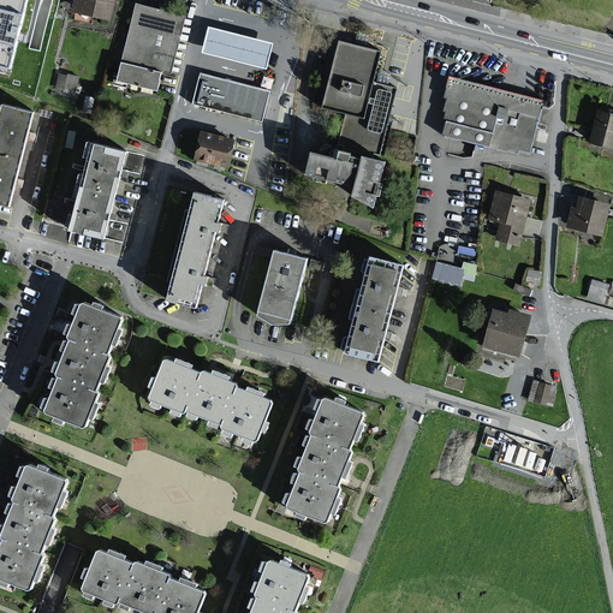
[(7,0),(4,13),(37,22),(43,0),(7,0)]
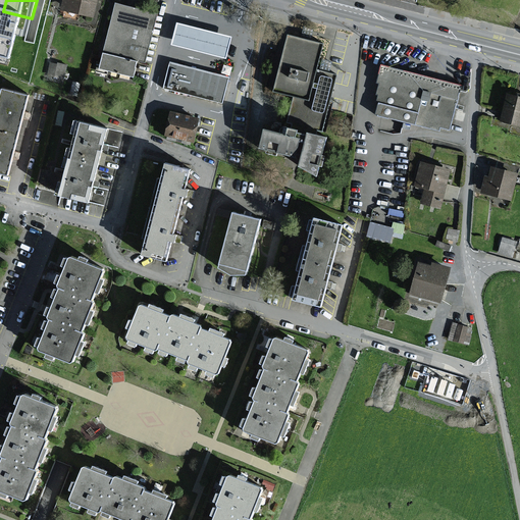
[(61,0),(59,8),(93,15),(96,0),(61,0)]
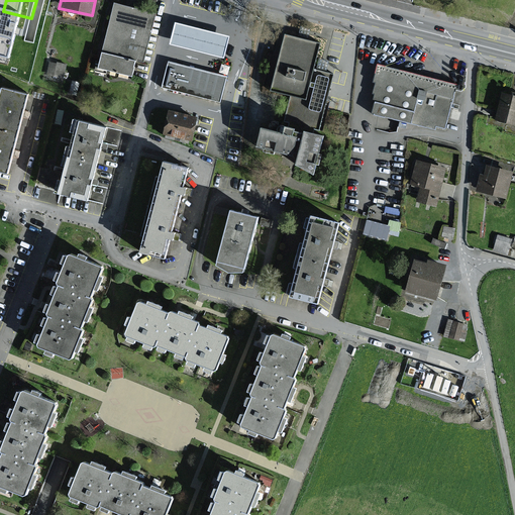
[(156,11),(114,0),(97,67),(131,76),(135,60),(142,62),(156,11)]
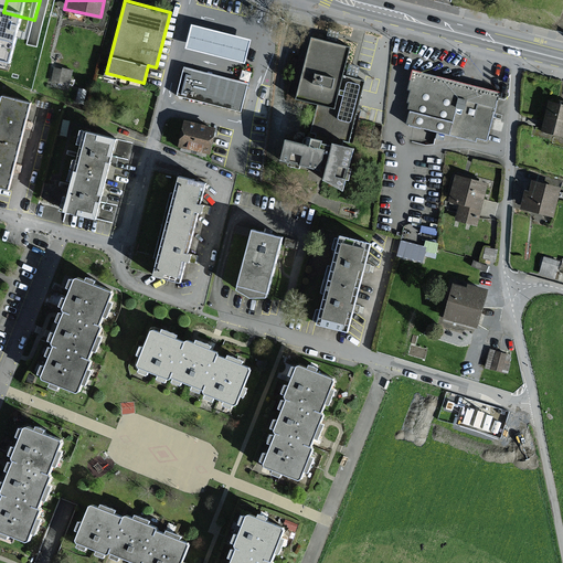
[(250,38),(191,24),(186,48),(243,61),(250,38)]
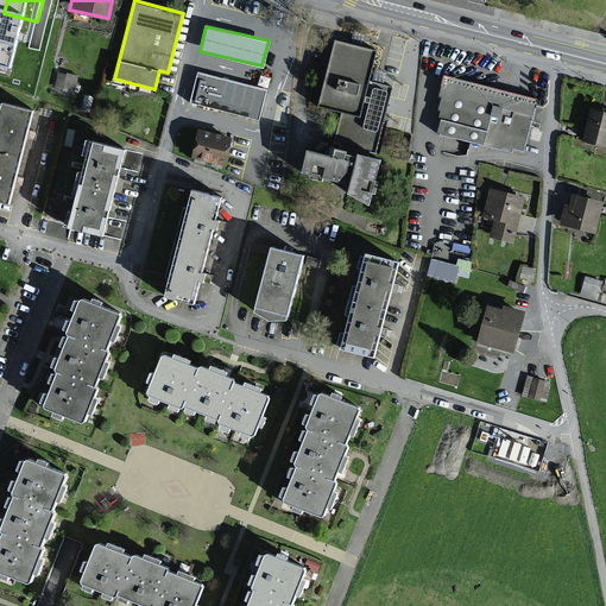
[(379,46),(334,36),(317,105),(340,112),(328,151),(308,145),(305,152),(300,171),(349,183),(347,191),(370,202),(382,156),(374,155),(383,125),(395,81),(392,84),(370,79),(379,46)]
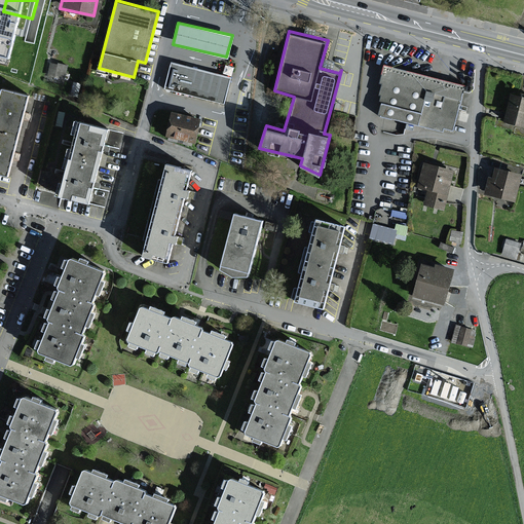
[(48,57),(45,71),(63,75),(66,61),(48,57)]
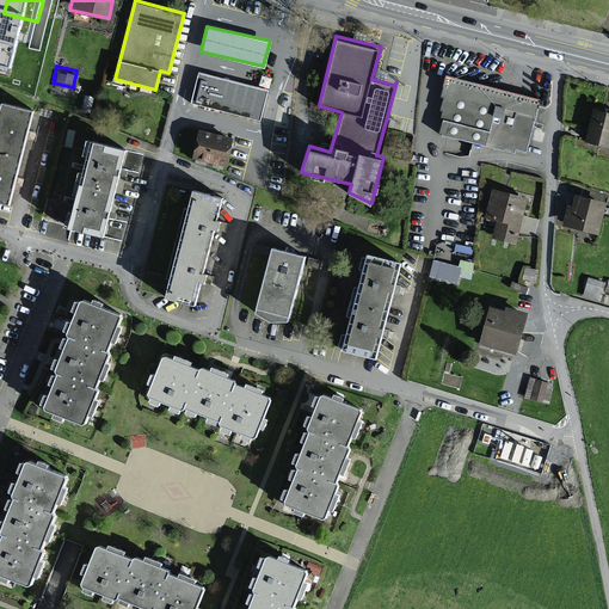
[(265,90),(197,72),(189,103),(258,120),(265,90)]
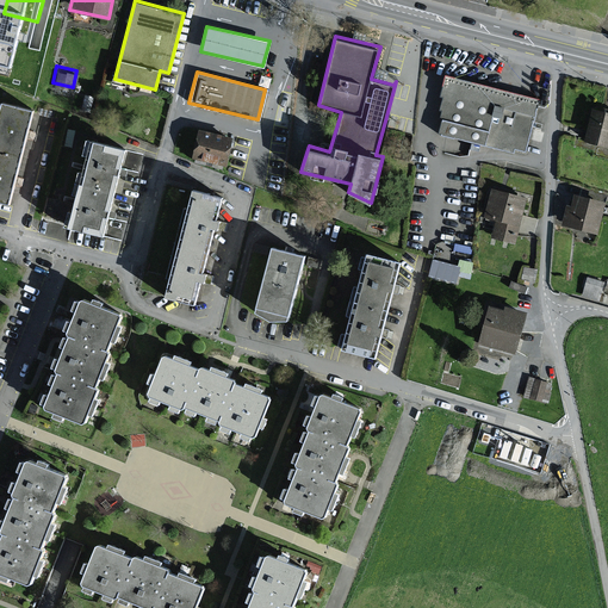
[(539,99),(444,72),(438,93),(442,94),(439,106),(445,107),(438,130),(484,143),(512,150),(513,146),(525,149),(532,123),(537,105),(539,99)]
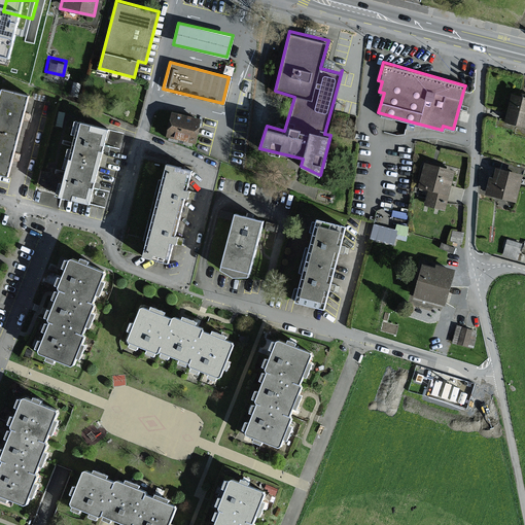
[(11,153),(21,113),(25,95),(0,88),(0,173),(6,175),(11,153)]
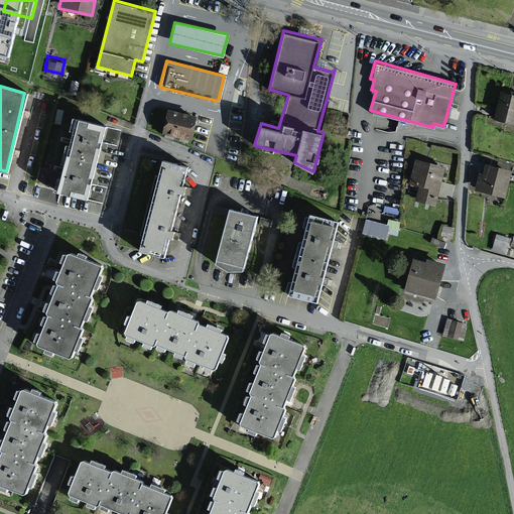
[(513,96),(506,94),(501,92),(496,106),(493,116),(492,119),(513,125),(513,96)]
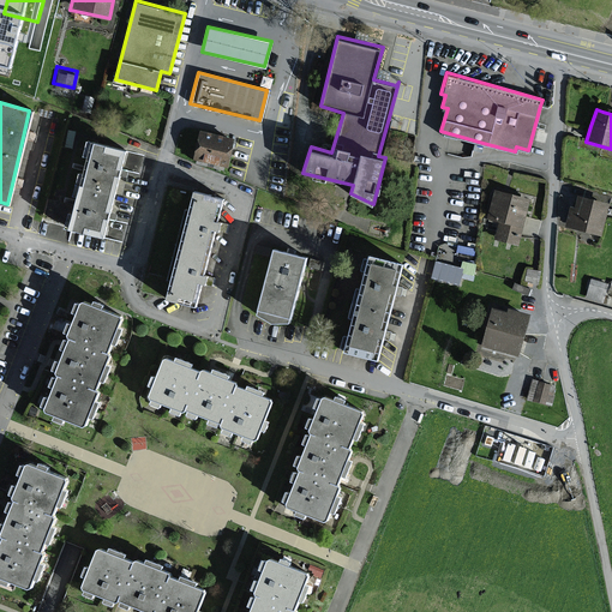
[(235,139),(199,129),(191,156),(227,167),(235,139)]
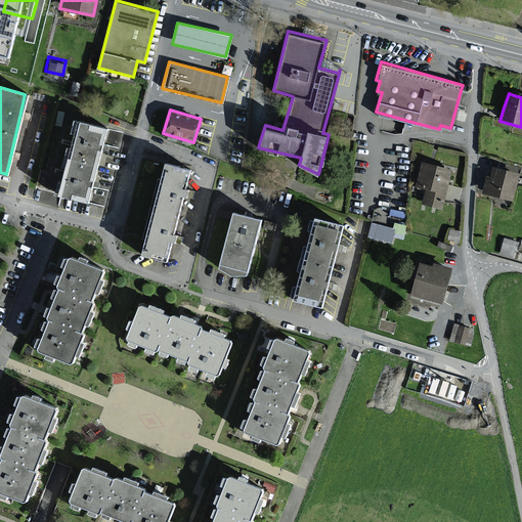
[(92,182),(101,146),(105,127),(77,121),(58,192),(87,201),(92,182)]
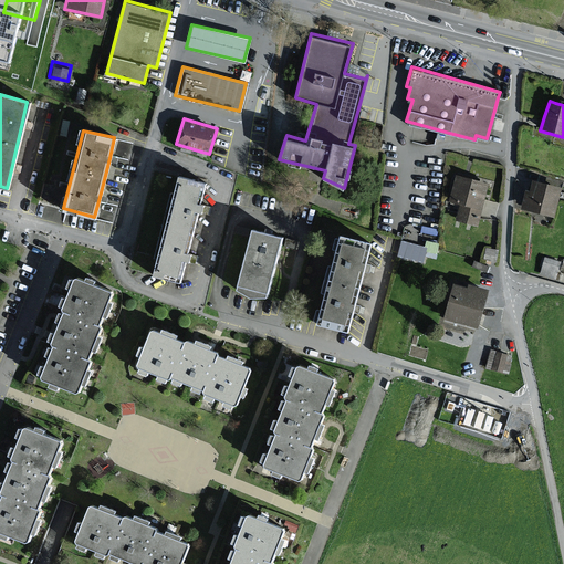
[(460,177),(455,175),(449,194),(447,200),(457,204),(455,211),(452,219),(476,226),(479,217),(486,195),(489,186),(466,178),(460,177)]
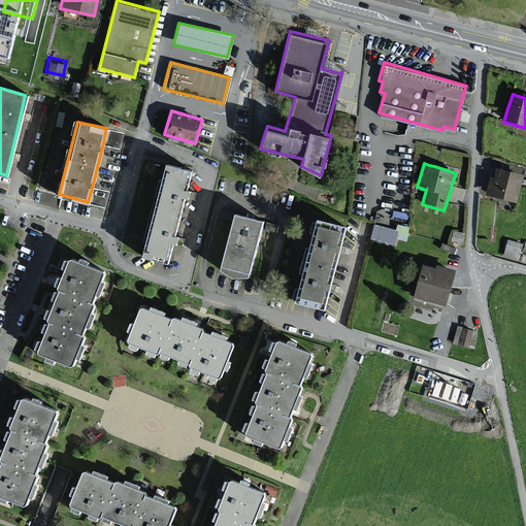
[(191,170),(165,164),(154,210),(141,255),(167,262),(172,242),(178,243),(179,240),(181,236),(174,234),(185,197),(192,199),(193,195),(194,192),(186,190),(191,170)]
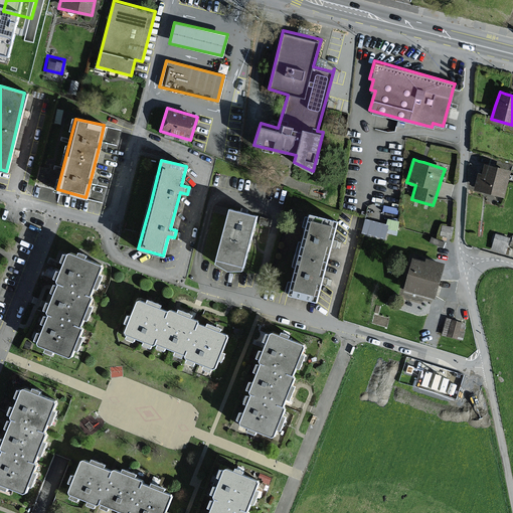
[(511,172),(485,164),(482,174),(477,173),(472,190),(503,199),(508,182),(511,172)]
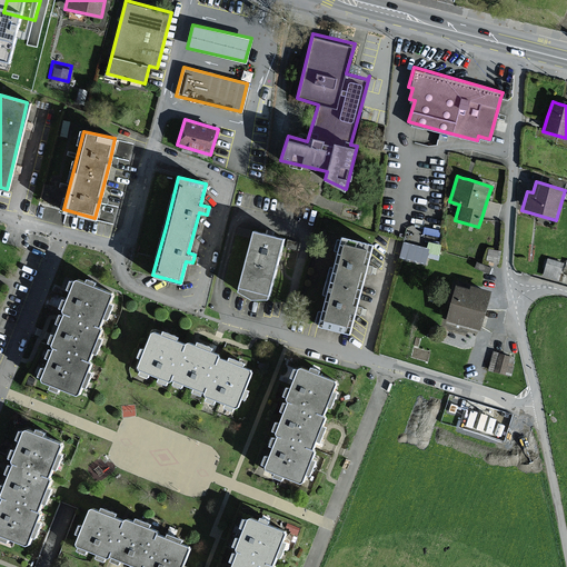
[(284,236),(252,229),(237,289),(251,297),(268,297),(284,236)]
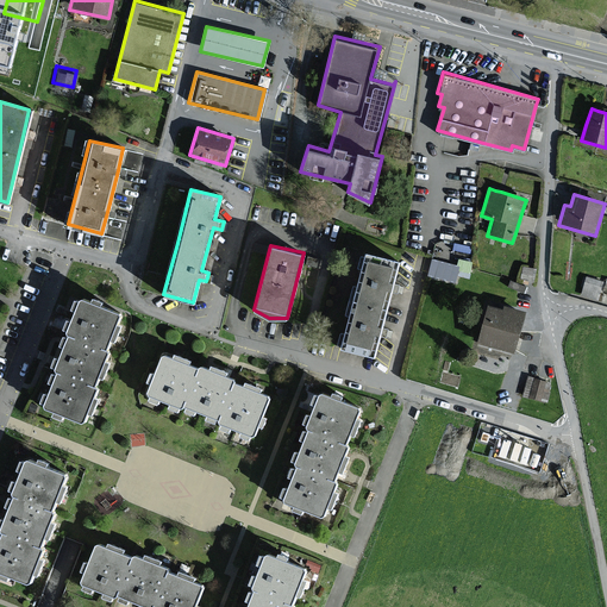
[(396,262),(364,254),(340,348),(373,356),(396,262)]
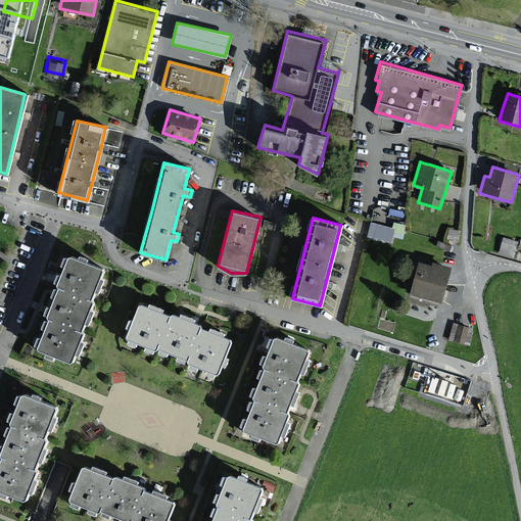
[(452,227),(447,226),(444,240),(457,242),(460,228),(452,227)]
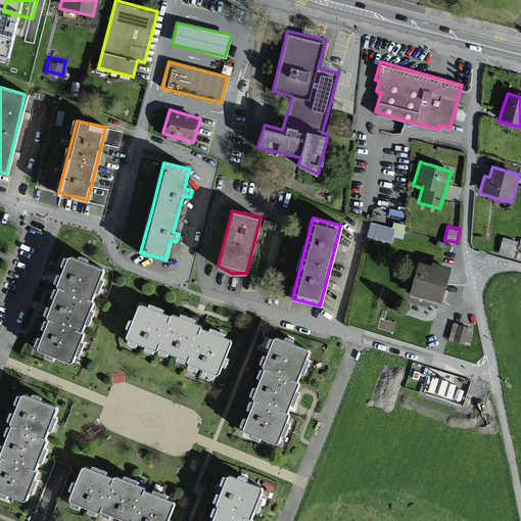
[(517,240),(503,235),(496,251),(512,256),(517,240)]
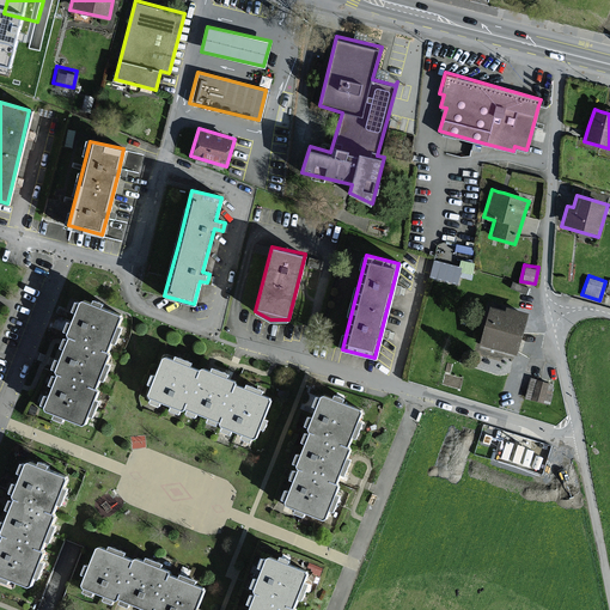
[(109,352),(123,316),(83,299),(68,334),(74,336),(59,372),(63,374),(48,410),(90,427),(104,391),(98,389),(113,354),(109,352)]
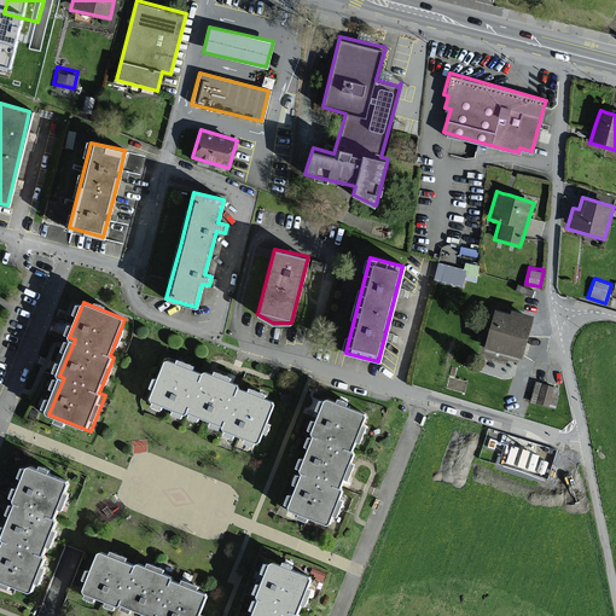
[(511,314),(497,309),(486,344),(521,354),(533,314),(512,308),(511,314)]
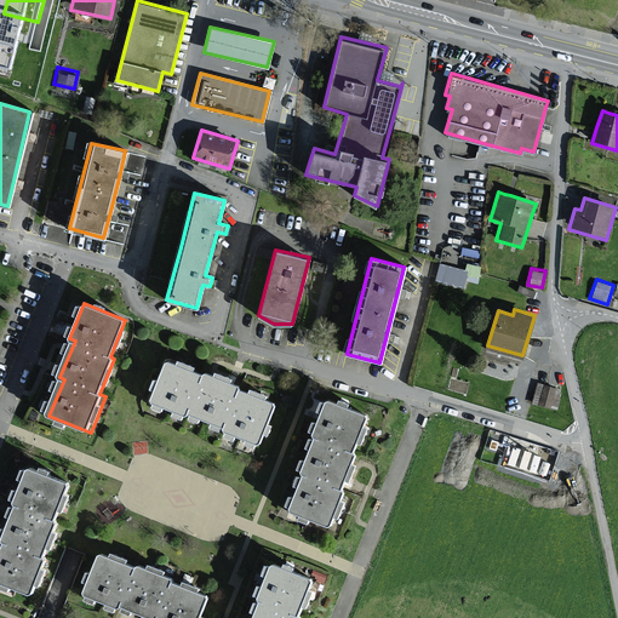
[(207,377),(169,362),(152,404),(188,418),(190,413),(228,429),(227,434),(262,448),(278,407),(242,393),(245,388),(209,373),(207,377)]
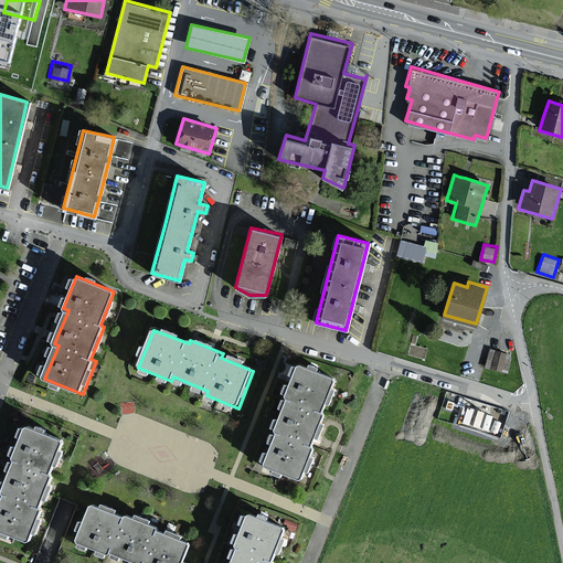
[(511,353),(488,347),(487,353),(484,365),(506,372),(509,363),(511,353)]
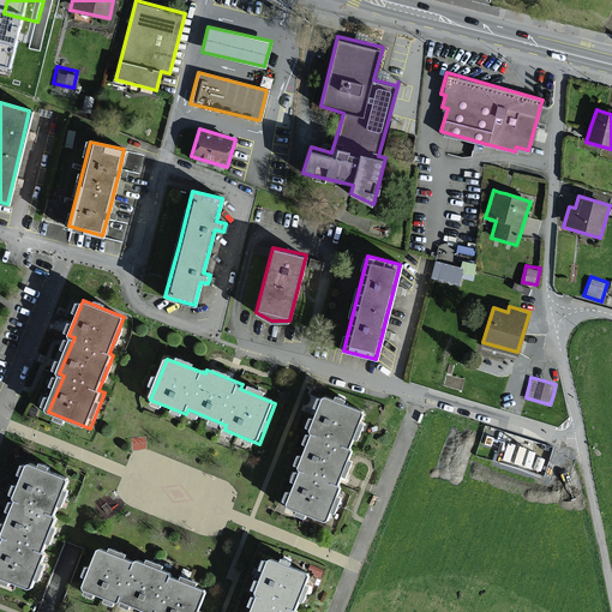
[(343,448),(358,411),(319,395),(304,432),(309,433),(294,468),(298,469),(285,503),(325,520),(339,487),(334,485),(348,449),(343,448)]
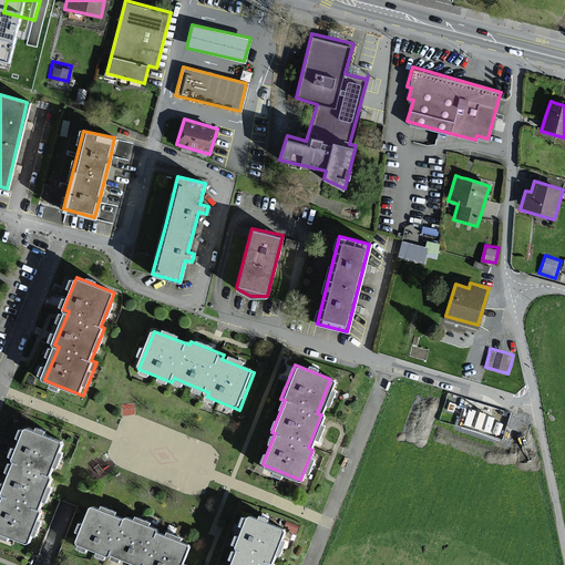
[(50,475),(63,443),(26,428),(12,460),(18,461),(4,495),(8,496),(0,515),(0,532),(32,546),(47,512),(41,510),(54,478),(50,475)]
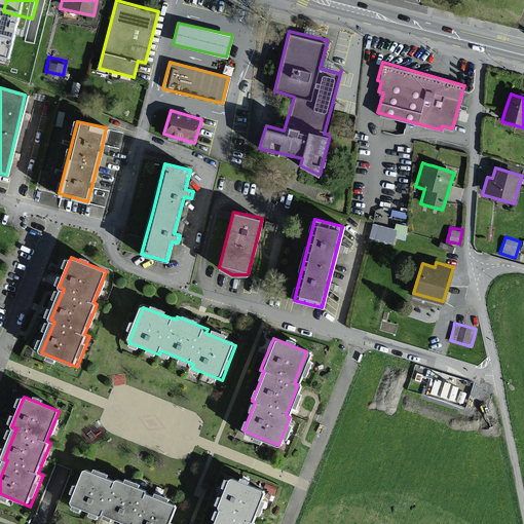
[(115,480),(83,468),(71,500),(100,513),(101,509),(134,522),(133,523),(166,523),(176,503),(145,491),(146,488),(116,477),(115,480)]
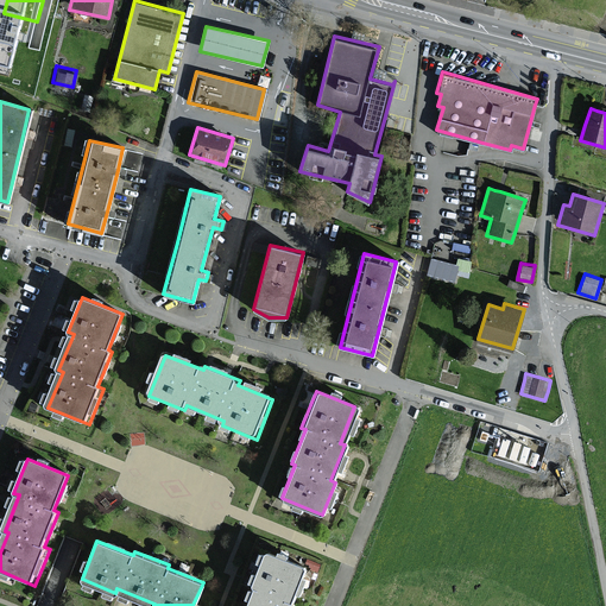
[(291,605),(305,570),(266,554),(252,588),(257,591),(250,605),(291,605)]
